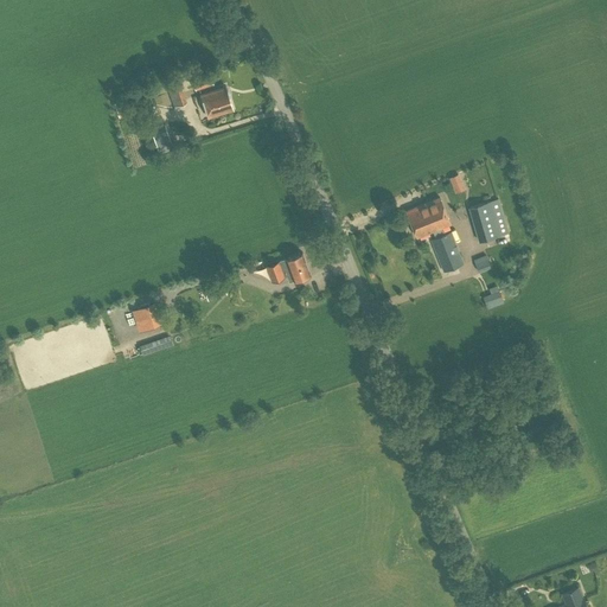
[(196,91),(213,84),(211,75),(192,81),(196,91)]
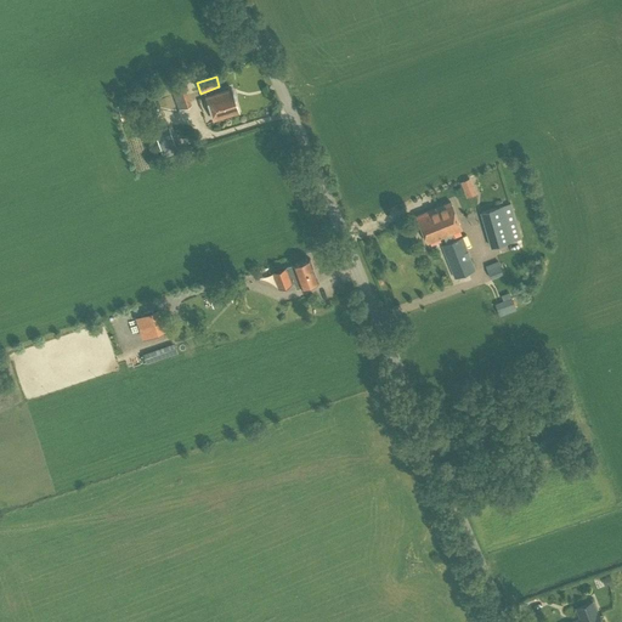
[(179,111),(192,106),(185,85),(181,78),(168,83),(179,111)]
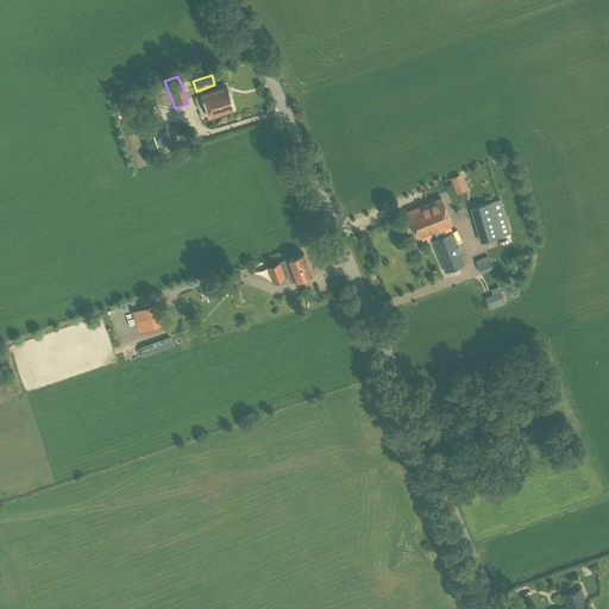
[(173,108),(163,81),(162,77),(130,88),(133,98),(152,92),(157,106),(173,108)]
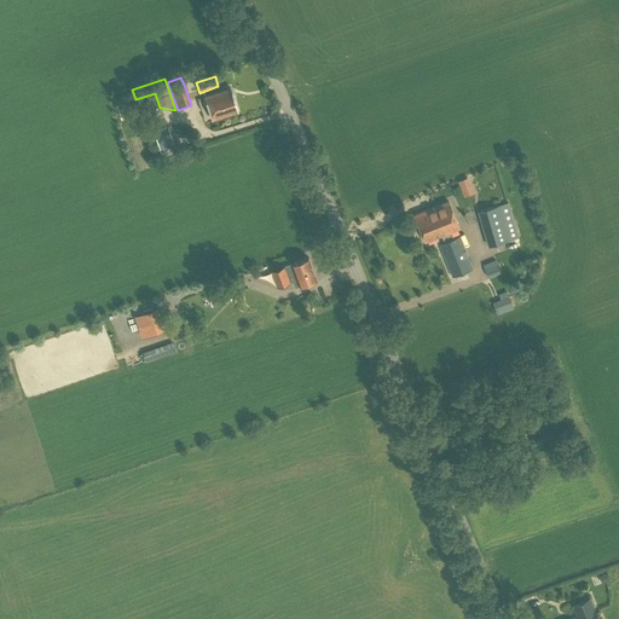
[(212,120),(237,111),(230,88),(203,97),(212,120)]
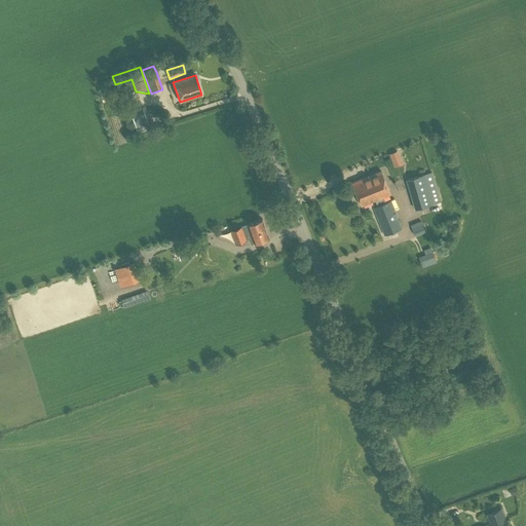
[(103,102),(123,96),(119,86),(100,94),(103,102)]
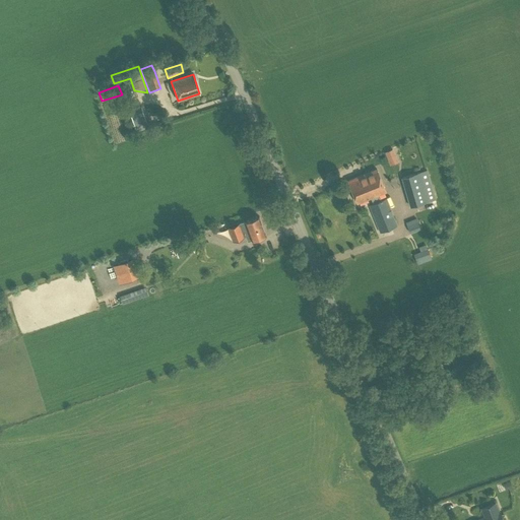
[(136,132),(148,128),(144,115),(141,105),(129,109),(129,110),(136,132)]
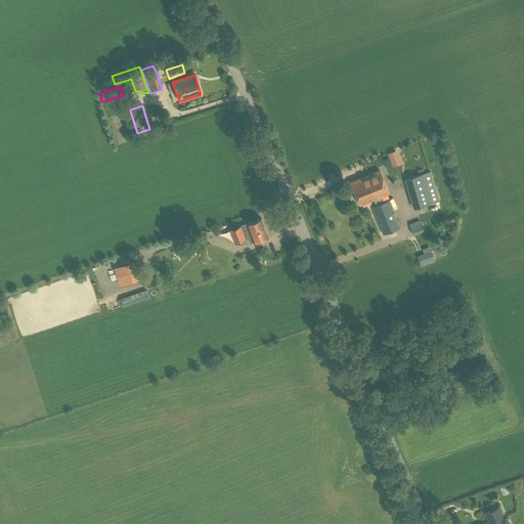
[(393,167),(401,163),(396,149),(388,154),(393,167)]
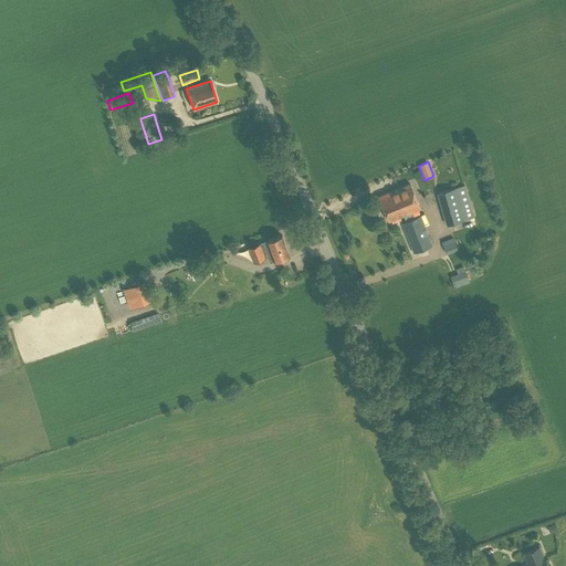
[(378,197),(388,221),(420,208),(410,184),(378,197)]
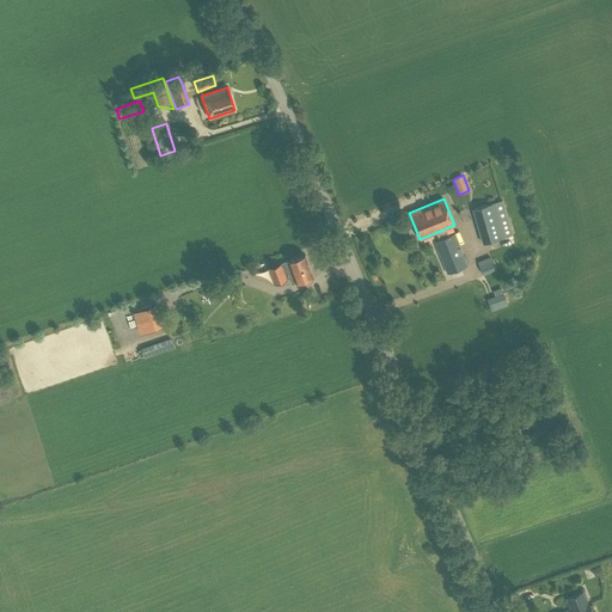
[(513,234),(502,201),(494,203),(494,202),(472,208),(483,244),(505,238),(513,234)]
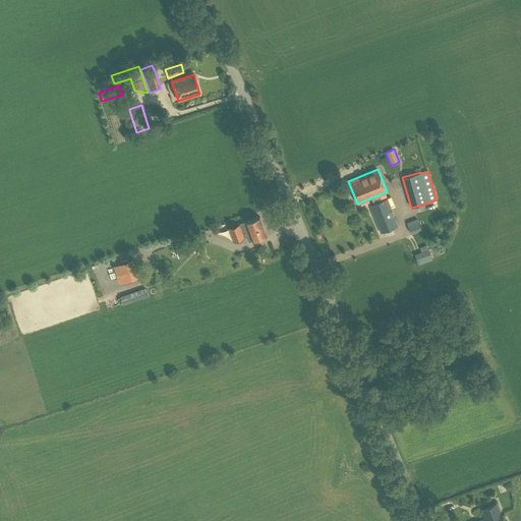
[(387,198),(369,206),(381,233),(398,226),(387,198)]
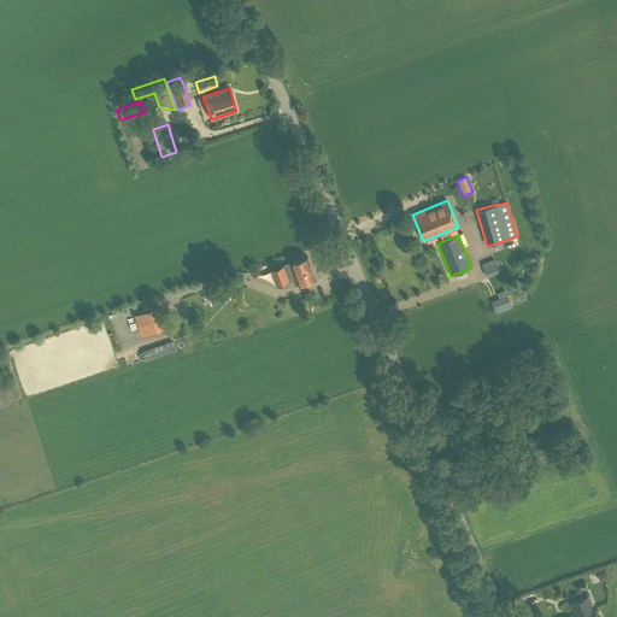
[(501,268),(495,254),(485,259),(491,272),(501,268)]
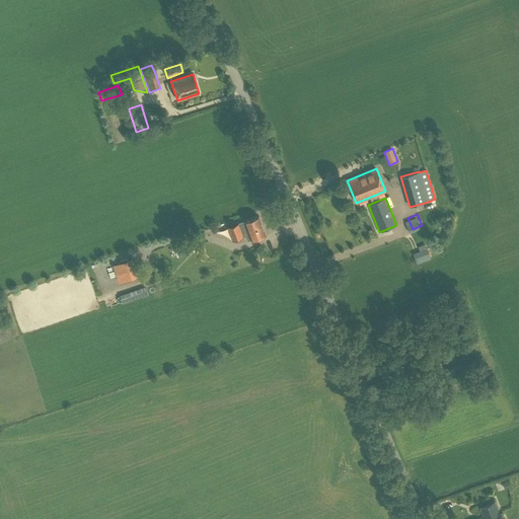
[(265,235),(257,216),(245,221),(245,220),(227,227),(232,240),(245,235),(247,240),(252,239),(265,235)]
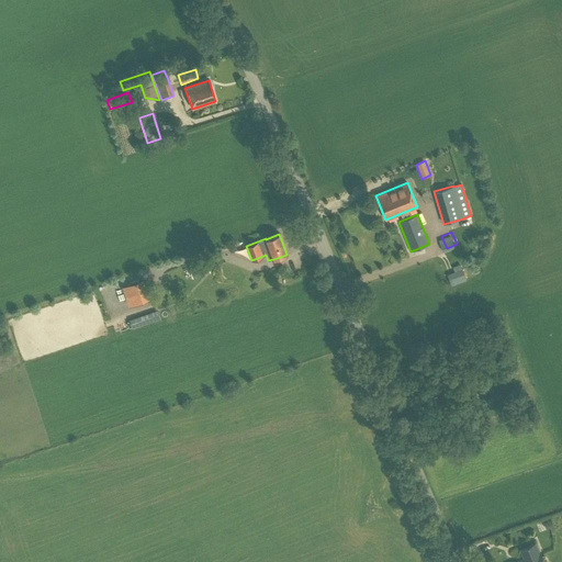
[(192,279),(210,273),(206,261),(189,267),(192,279)]
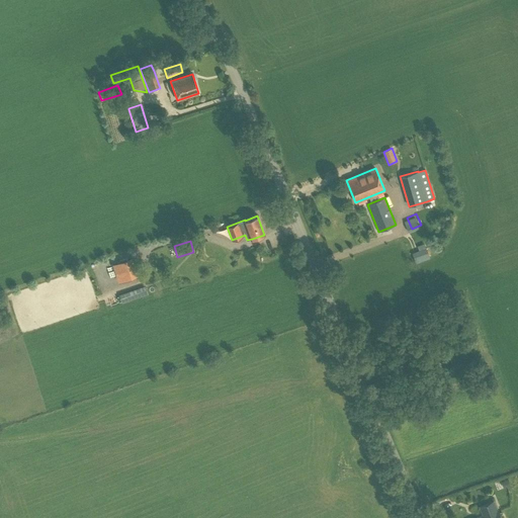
[(416,263),(430,258),(424,243),(417,246),(419,251),(412,253),(416,263)]
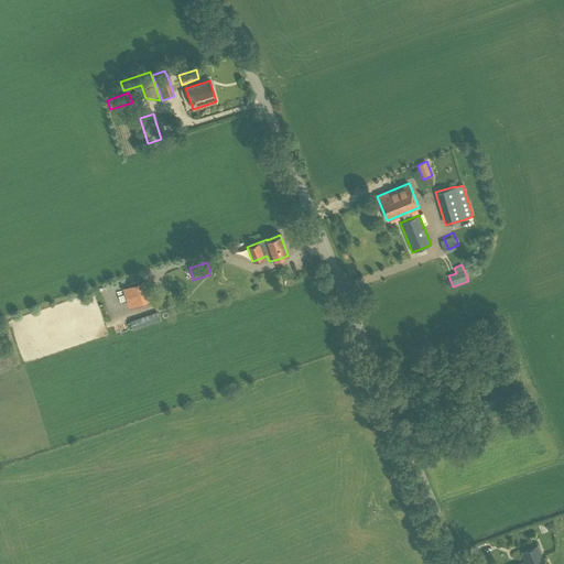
[(158,311),(129,321),(132,329),(160,320),(158,311)]
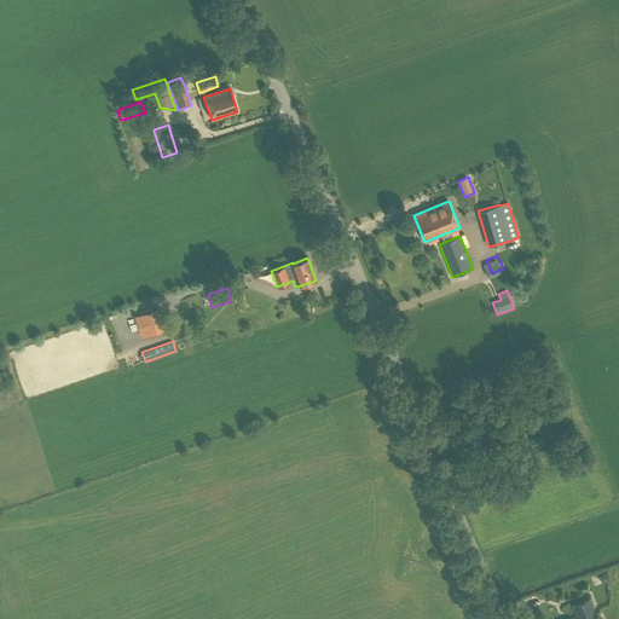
[(507,556),(510,567),(518,565),(514,554),(507,556)]
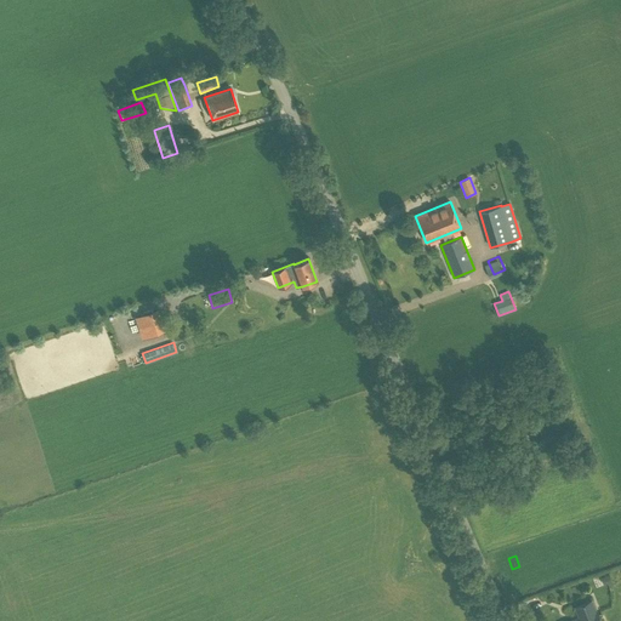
[(594,611),(591,600),(576,607),(580,617),(571,620),(599,620),(597,611),(594,611)]
